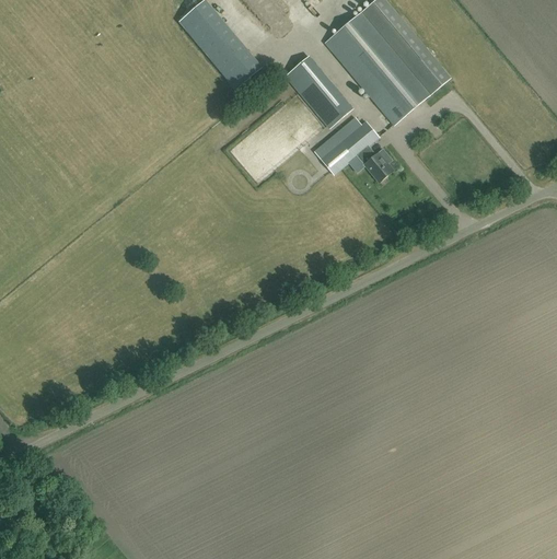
[(259,67),(204,0),(201,0),(176,22),(233,90),(259,67)]
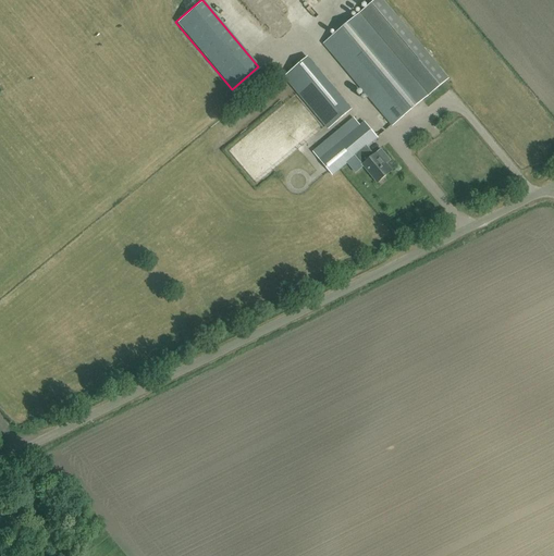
[(389,124),(431,88),(443,78),(377,0),(372,0),(321,44),(389,124)]
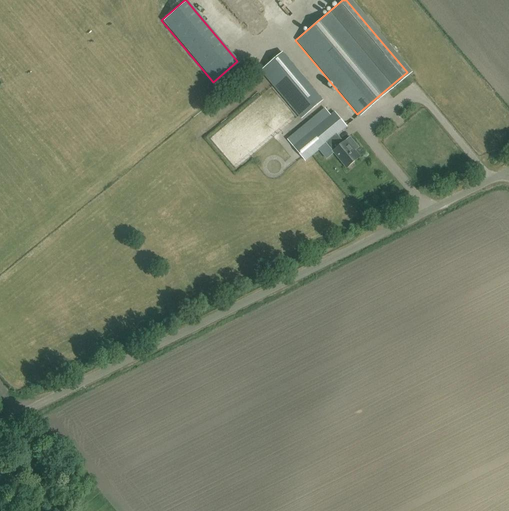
[(298,118),(319,100),(279,52),(258,70),(298,118)]
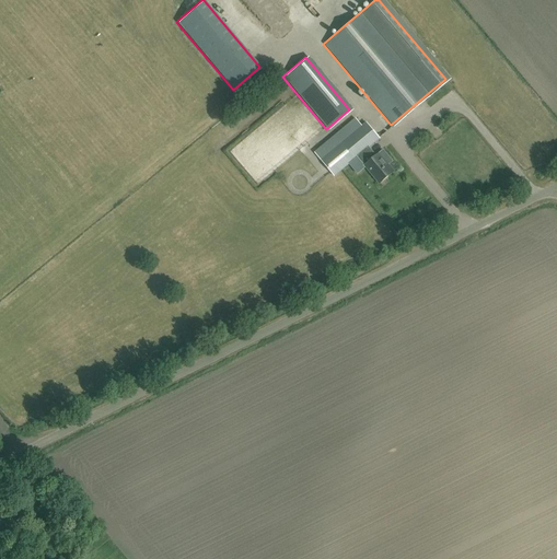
[(246,112),(248,117),(257,114),(254,108),(246,112)]
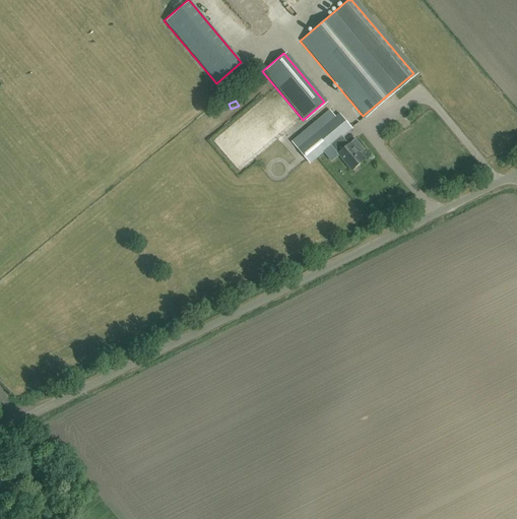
[(308,163),(314,157),(331,143),(337,151),(335,153),(349,170),(363,158),(358,152),(361,149),(352,138),(343,146),(337,138),(349,128),(337,114),(296,148),(308,163)]
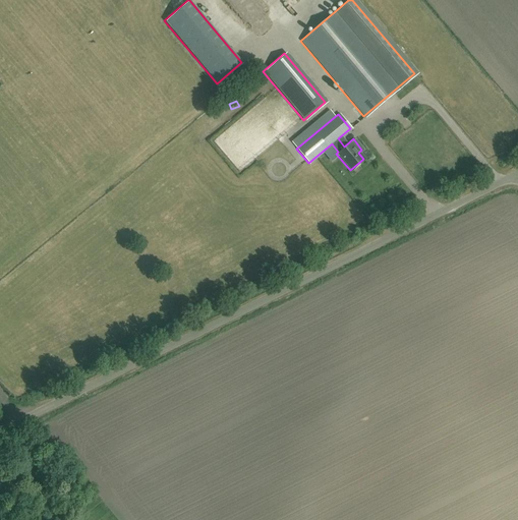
[(43,456),(51,468),(59,463),(51,450),(43,456)]
